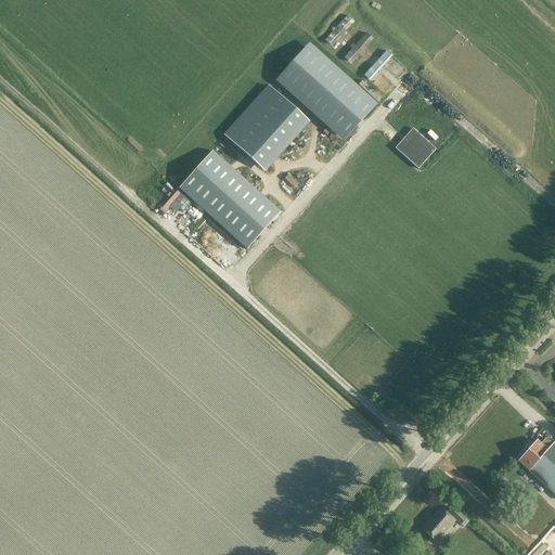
[(330,43),(352,18),(348,15),(325,39),(330,43)]
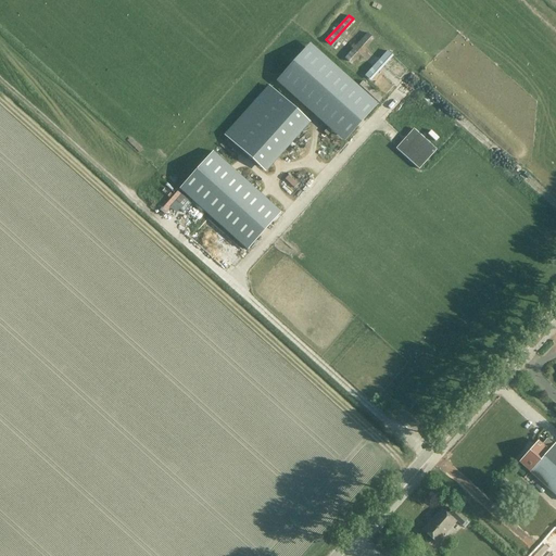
[(350,61),(371,36),(367,33),(345,57),(350,61)]
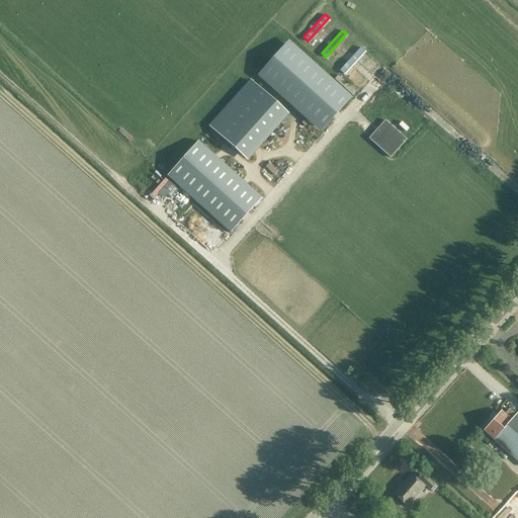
[(352,98),(288,40),(257,76),(321,133),(352,98)]
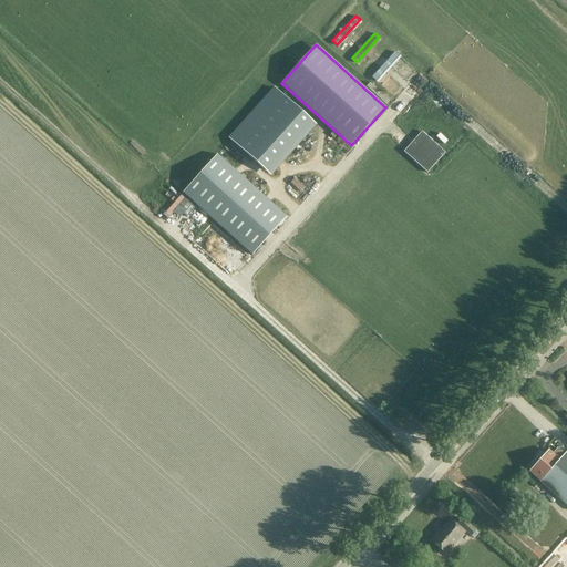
[(378,82),(402,57),(395,51),(371,76),(378,82)]
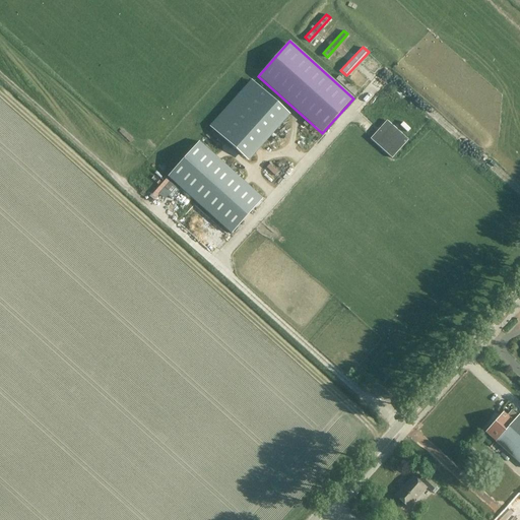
[(340,75),(336,78),(347,89),(350,85),(340,75)]
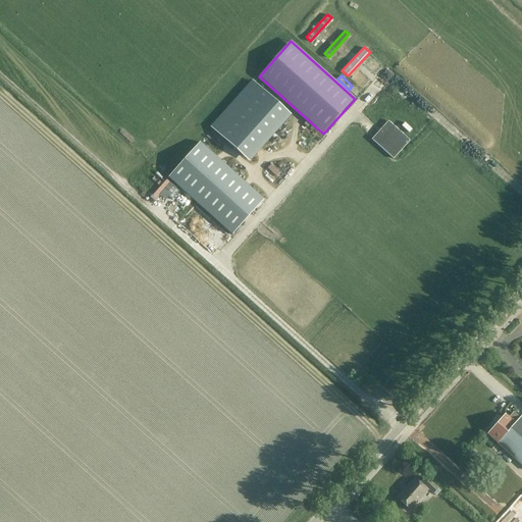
[(285,110),(254,82),(212,128),(244,157),(285,110)]
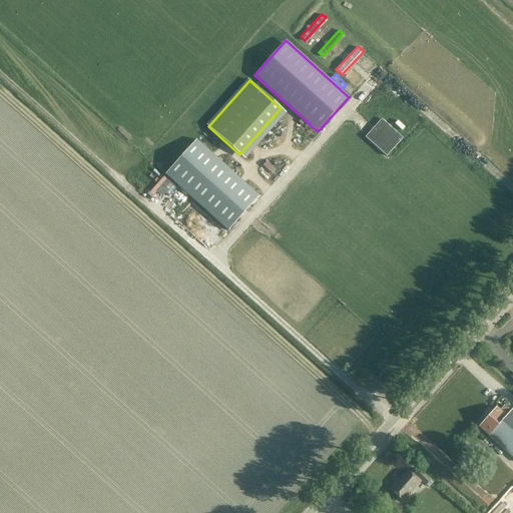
[(396,148),(409,132),(390,117),(377,132),(396,148)]
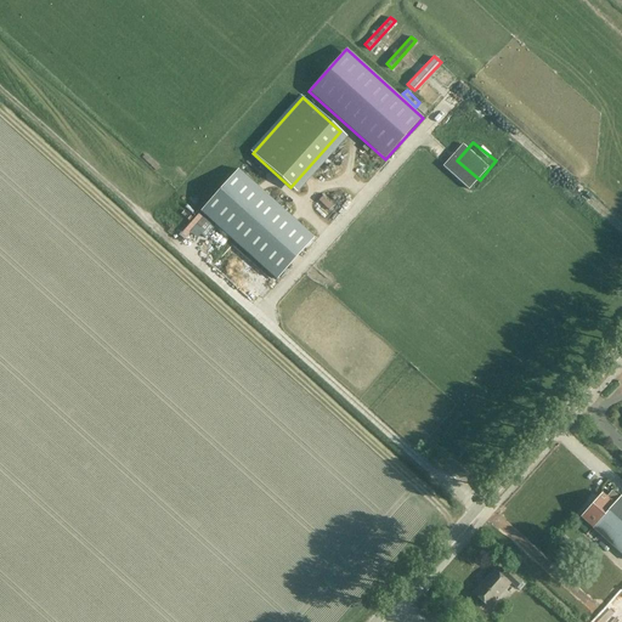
[(315,238),(238,170),(201,211),(277,280),(315,238)]
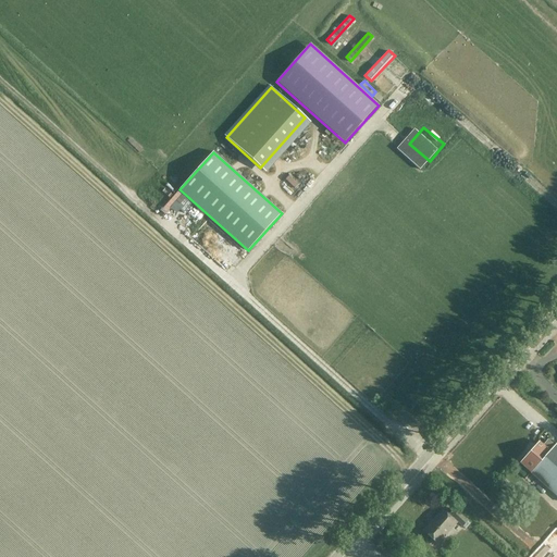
[(522,460),(540,440),(535,436),(518,457),(522,460)]
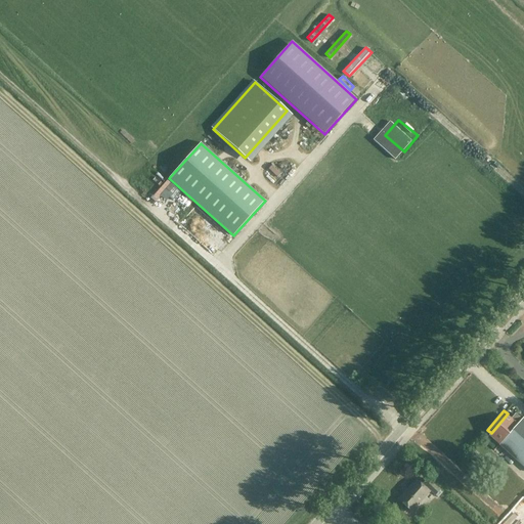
[(507,417),(500,423),(523,443),(523,420),(523,419),(521,421),(515,415),(510,420),(507,417)]
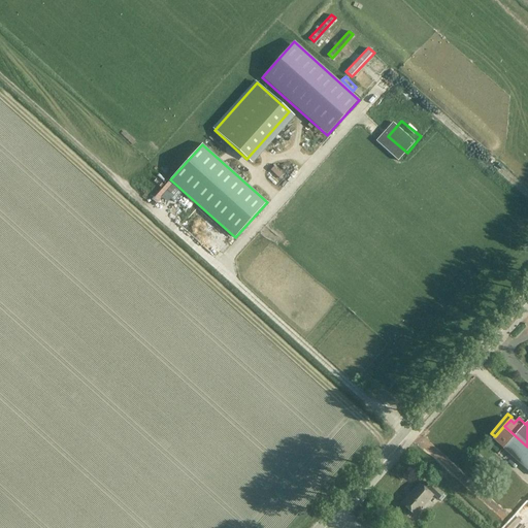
[(527,447),(504,426),(492,439),(527,471),(527,447)]
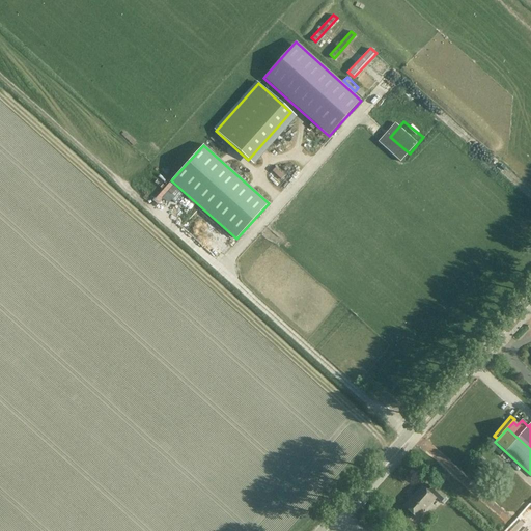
[(441,503),(445,498),(432,486),(426,493),(421,487),(403,507),(416,519),(436,498),(441,503)]
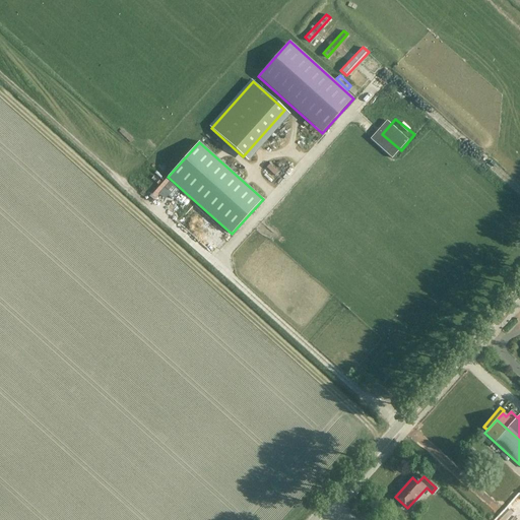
[(497,508),(489,516),(493,519),(502,519),(506,515),(497,508)]
